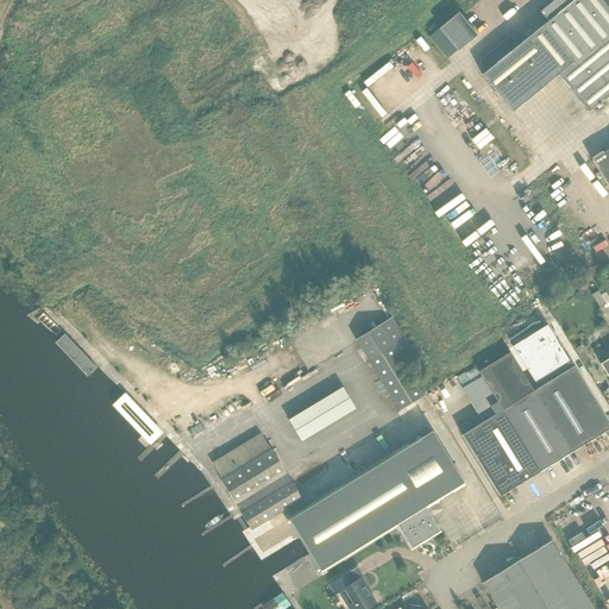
[(557,75),(588,112),(591,110),(596,114),(608,105),(604,101),(608,96),(608,10),(601,0),(553,0),(540,12),(547,22),(522,43),(516,36),(513,39),(510,36),(479,62),(487,71),(483,75),(513,111),(557,75)]
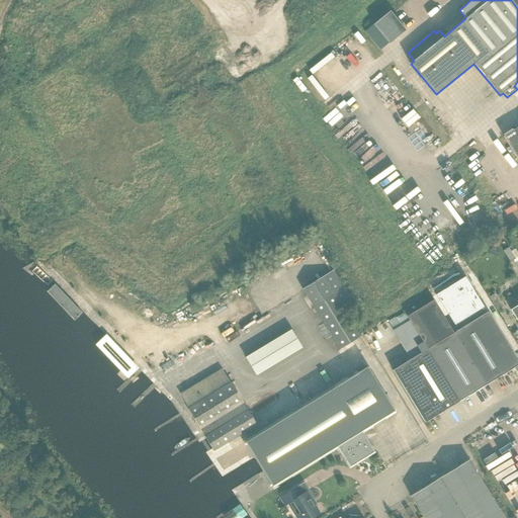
[(406,30),(390,11),(374,24),(390,42),(406,30)]
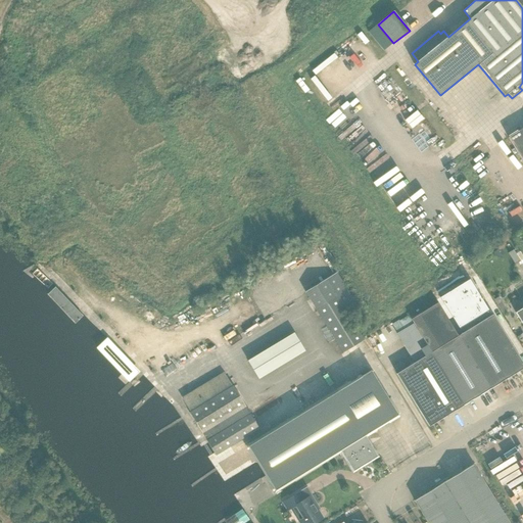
[(522,128),(508,137),(522,161),(522,128)]
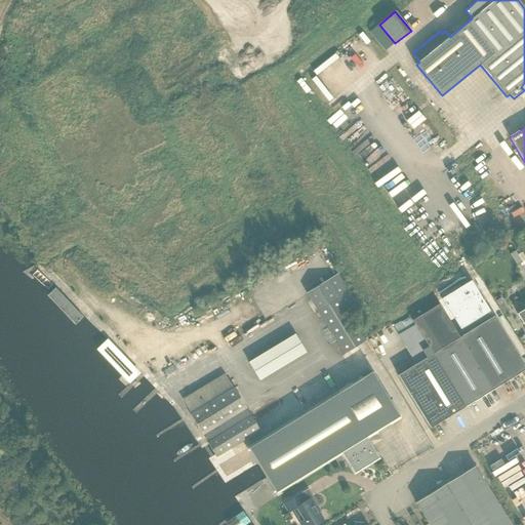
[(501,248),(495,253),(499,258),(506,254),(501,248)]
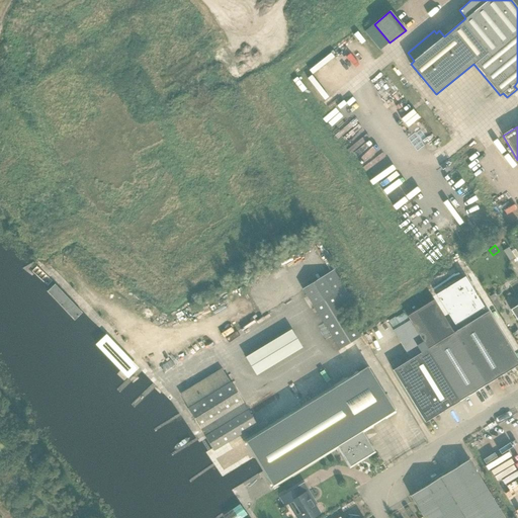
[(303,288),(339,349),(360,337),(345,311),(355,305),(334,270),(303,288)]
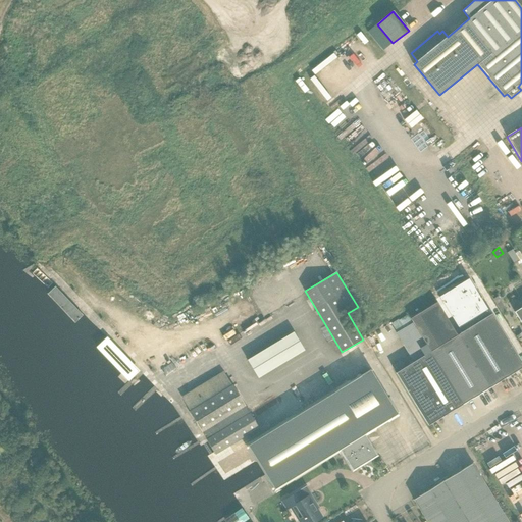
[(491,311),(472,279),(440,299),(460,330),(491,311)]
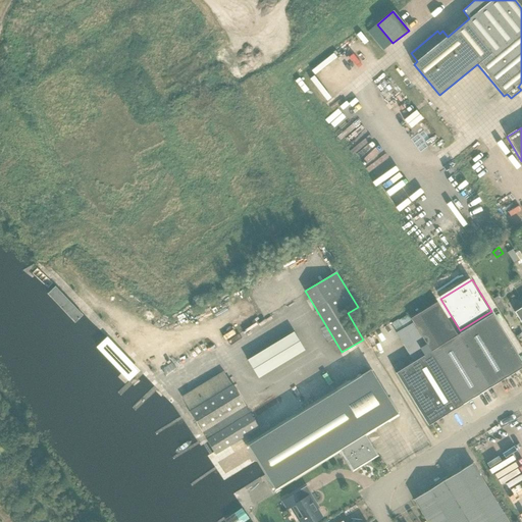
[(430,352),(463,405),(489,387),(457,335),(436,302),(410,318),(412,322),(430,352)]
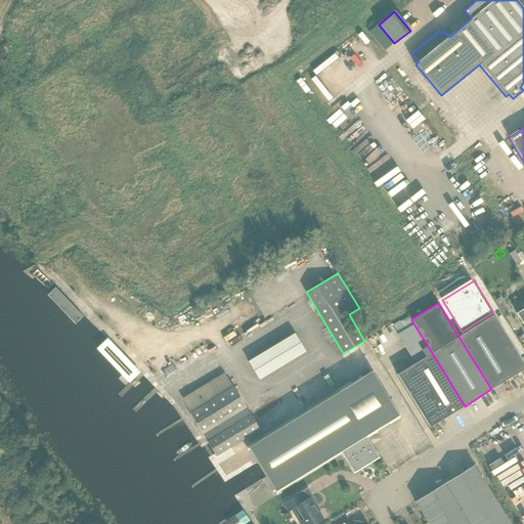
[(459,337),(491,389),(523,368),(523,364),(493,315),(459,337)]
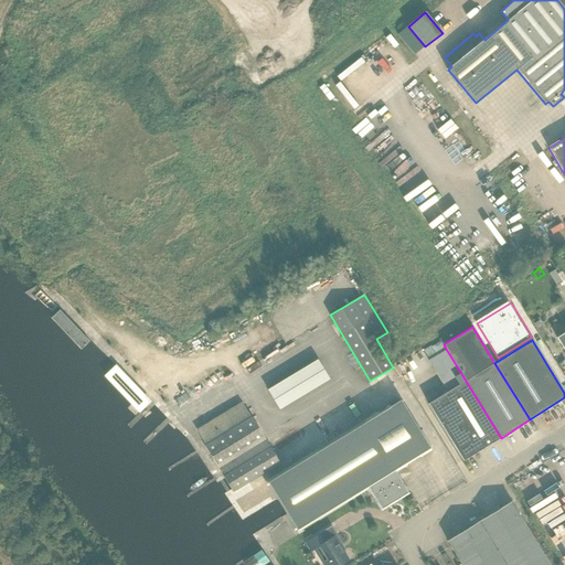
[(446,349),(428,360),(447,392),(466,381),(446,349)]
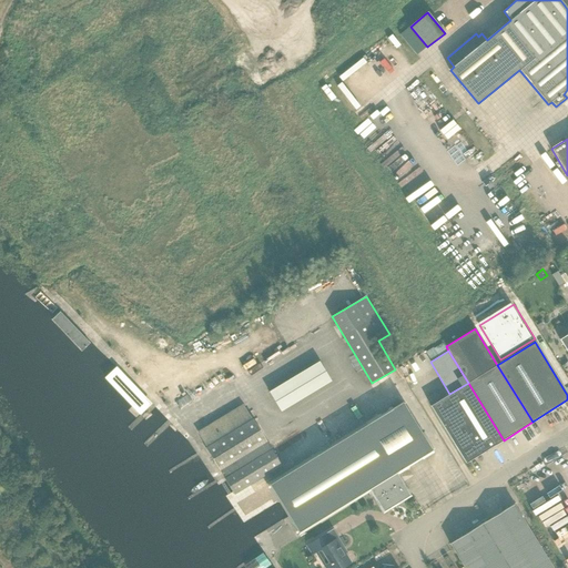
[(281,414),(333,385),(322,365),(270,393),(281,414)]
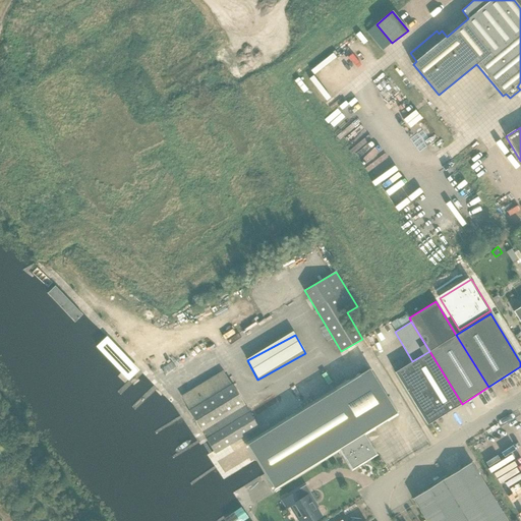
[(429,351),(412,361),(404,366),(396,371),(395,372),(427,425),(462,404),(429,351)]
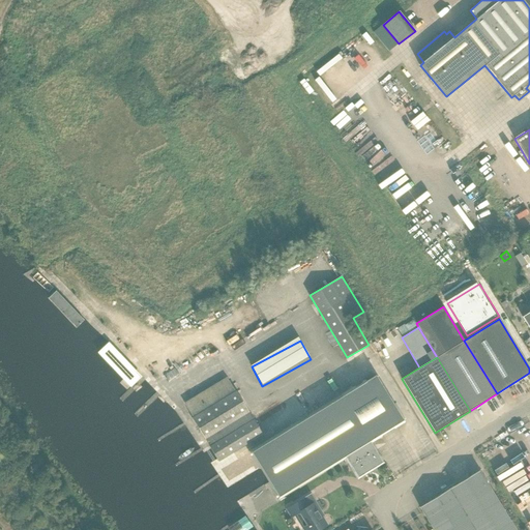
[(407,366),(399,372),(403,378),(411,373),(407,366)]
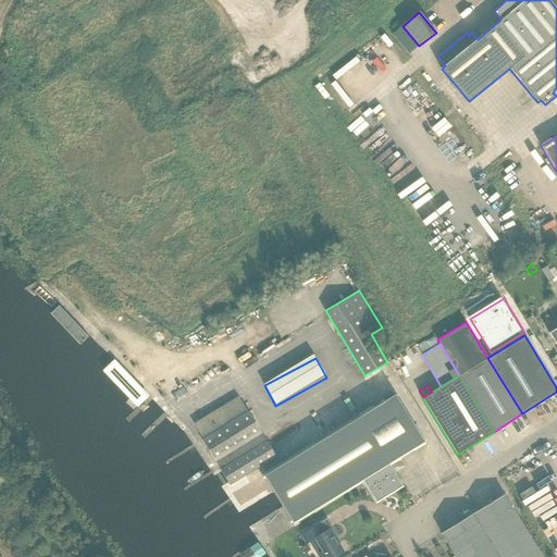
[(423,442),(395,395),(263,474),(293,522),(362,480),(375,502),(401,486),(388,463),(423,442)]
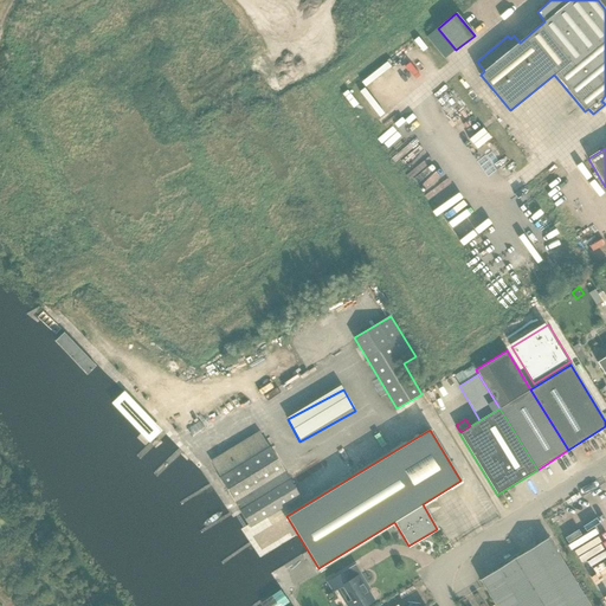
[(239,510),(250,528),(300,497),(290,479),(289,481),(284,471),(270,447),(266,449),(257,434),(226,453),(227,456),(214,464),(221,476),(219,478),(233,502),(234,502),(239,510)]
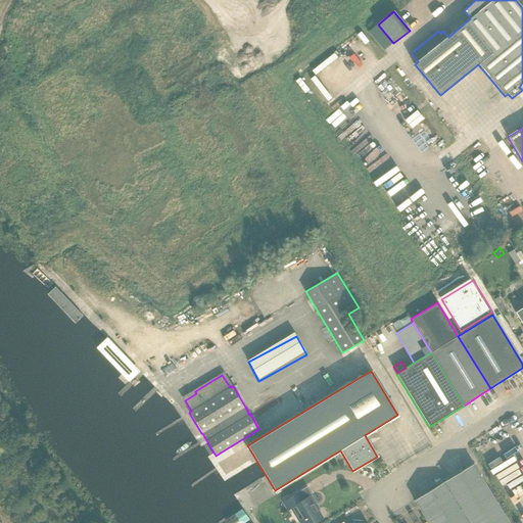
[(428,522),(509,522),(474,465),(415,501),(428,522)]
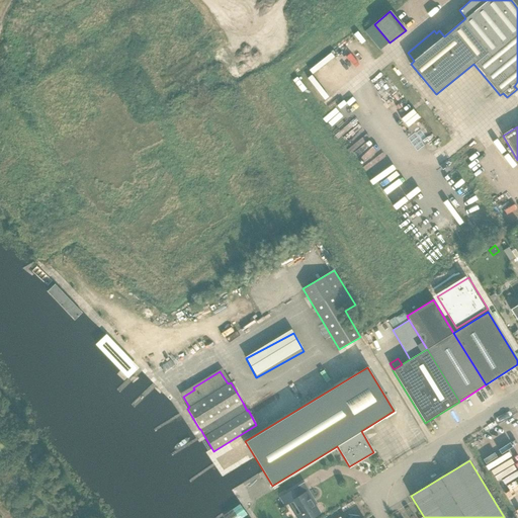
[(296,517),(312,517),(320,514),(307,492),(303,494),(298,487),(279,498),(284,506),(288,504),(296,517)]
